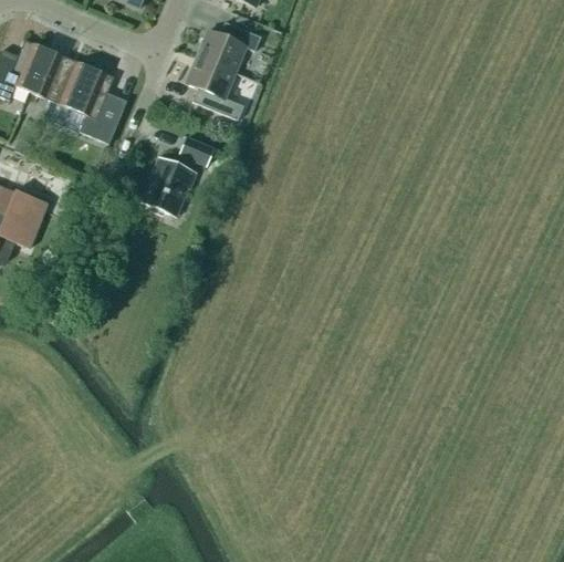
[(247,47),(256,50),(262,37),(226,21),(220,34),(209,30),(198,56),(237,72),(247,47)]
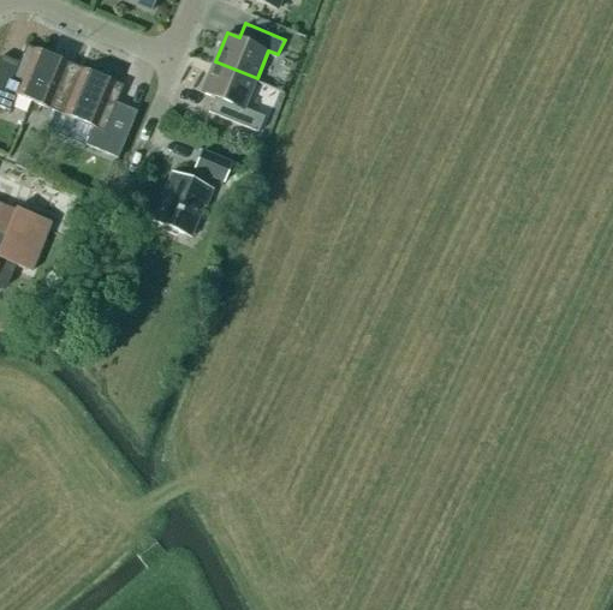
[(28,42),(21,60),(4,53),(0,61),(0,102),(12,108),(18,93),(34,99),(53,53),(28,42)]
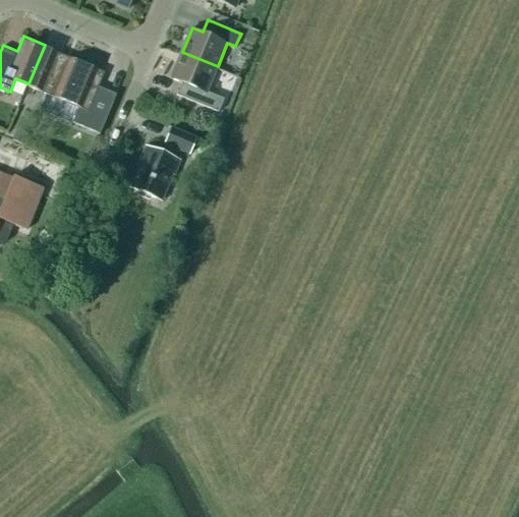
[(49,93),(64,53),(45,45),(29,83),(49,93)]
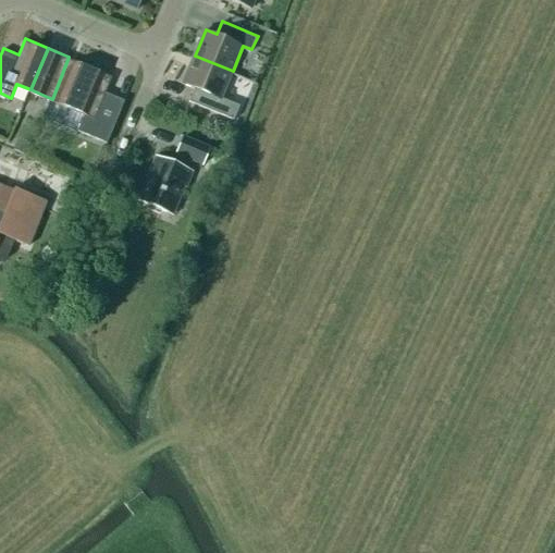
[(233,71),(195,56),(184,82),(196,86),(190,99),(247,123),(253,108),(222,96),(233,71)]
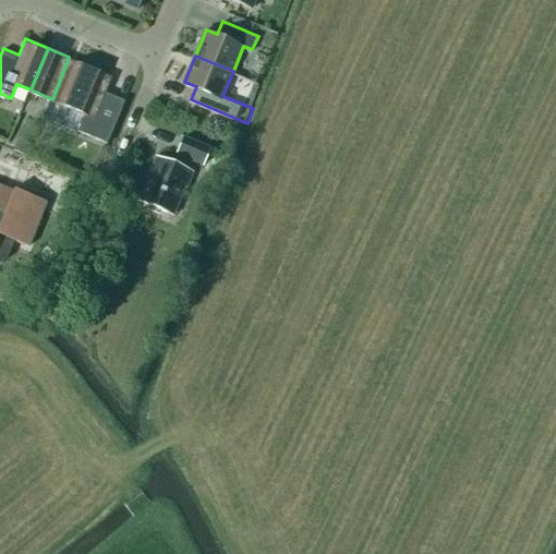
[(107,91),(113,75),(69,57),(52,99),(86,113),(80,129),(109,141),(127,99),(107,91)]
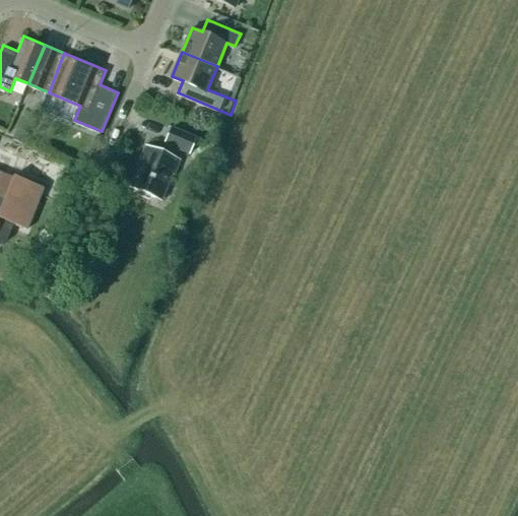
[(181,158),(176,155),(179,146),(191,151),(197,135),(173,125),(166,140),(169,142),(165,151),(147,144),(131,185),(163,197),(173,171),(175,172),(181,158)]
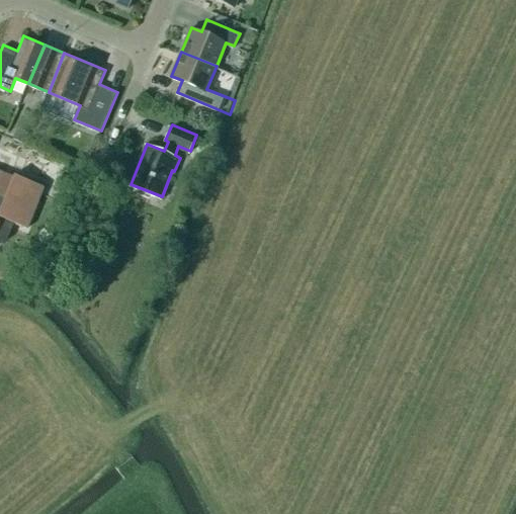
[(17,129),(14,137),(26,142),(29,133),(17,129)]
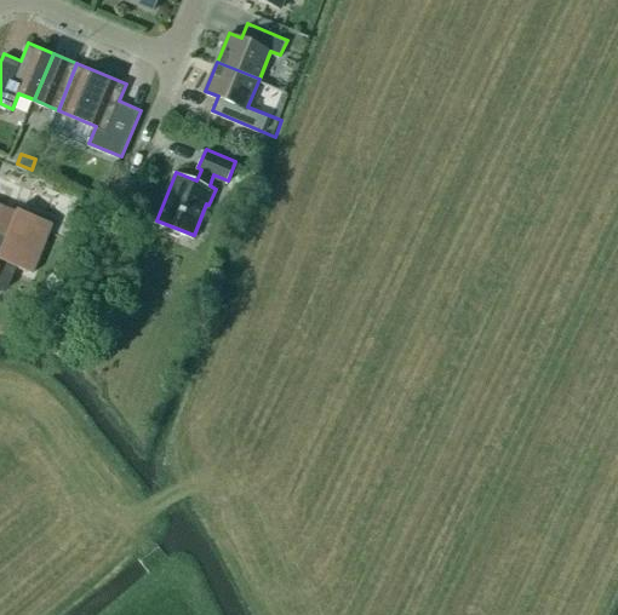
[(0,288),(3,288),(5,287),(7,286),(9,285),(10,282),(17,265),(33,271),(52,222),(17,207),(15,213),(1,208),(3,205),(1,203),(0,206),(0,288)]
